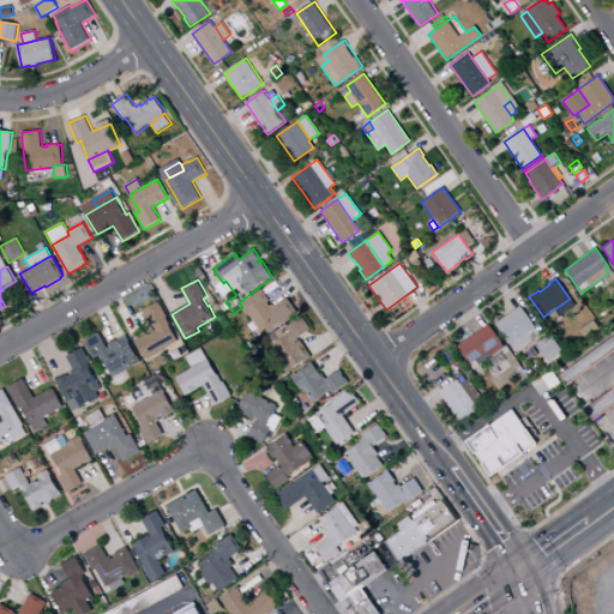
[(266,294),(275,305),(288,296),(299,313),(264,337),(250,315),(246,317),(242,311),(266,294)]
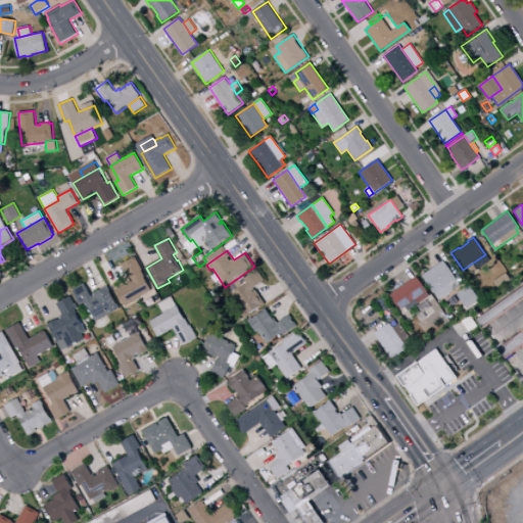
[(113,290),(129,281),(119,264),(133,256),(141,270),(140,271),(143,277),(148,287),(150,286),(157,299),(144,306),(139,299),(124,307),(113,290)]
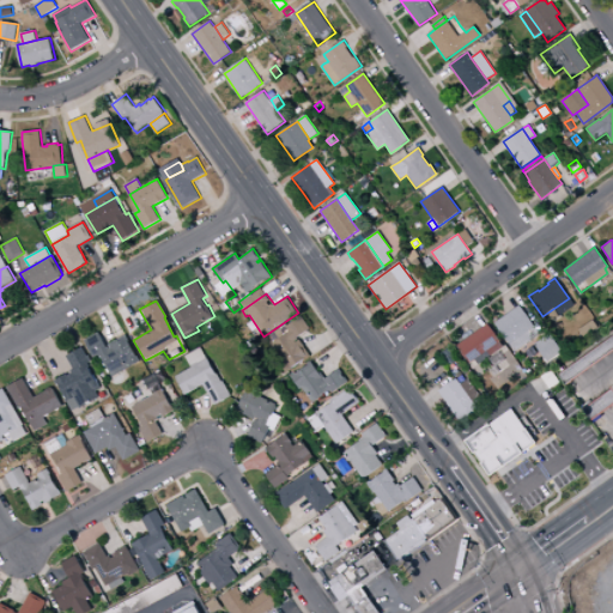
[(495,323),(519,305),(539,334),(515,352),(495,323)]
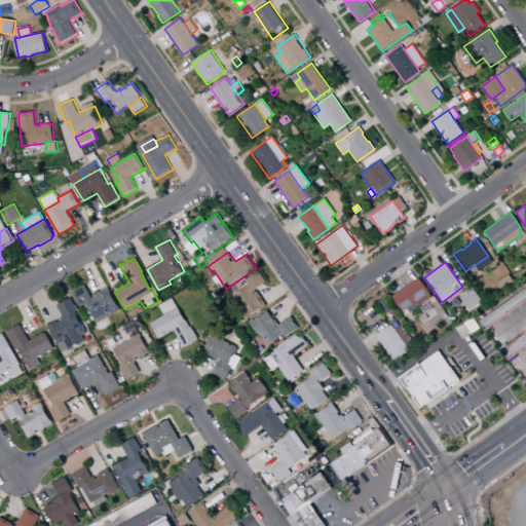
[(258,269),(267,282),(256,290),(257,291),(255,293),(258,291),(268,306),(263,309),(262,308),(251,316),(252,317),(249,320),(247,321),(231,298),(234,296),(229,289),(258,269)]
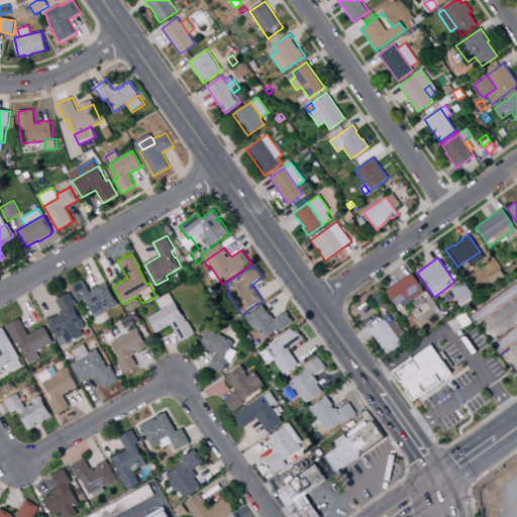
[(385,292),(410,274),(424,293),(399,311),(385,292)]
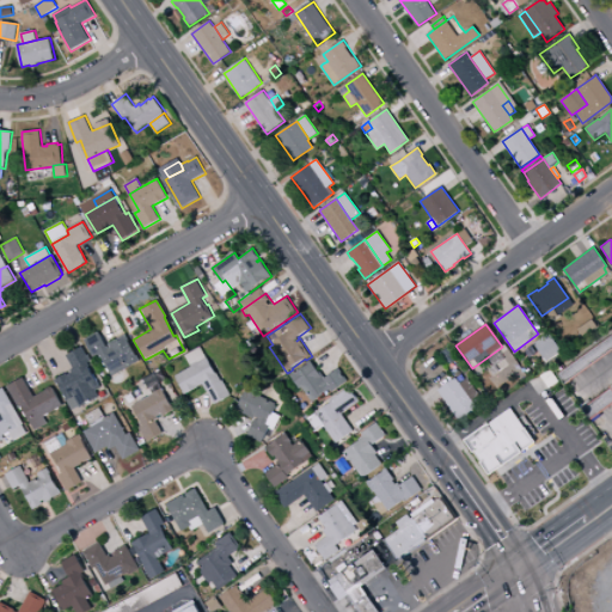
[(85,340),(99,331),(109,348),(111,347),(109,343),(127,334),(130,341),(129,341),(138,355),(139,355),(141,360),(114,377),(102,356),(101,356),(99,354),(95,356),(85,340)]
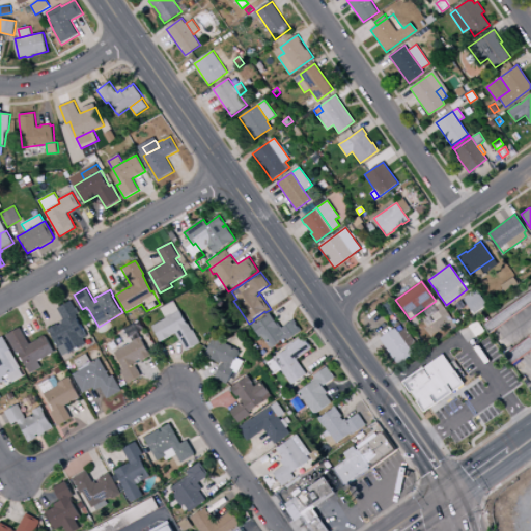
[(475,289),(486,305),(474,314),(463,298),(475,289)]
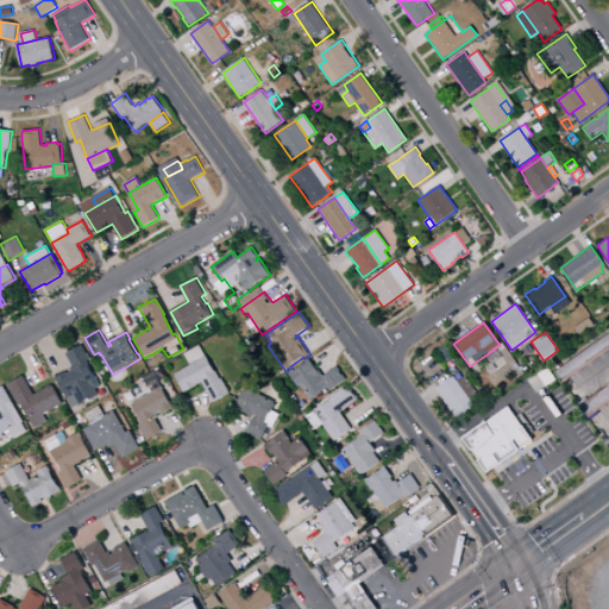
[(563,384),(554,372),(589,347),(588,346),(591,345),(596,343),(596,341),(600,338),(600,339),(608,333),(608,349),(569,380),(563,384)]
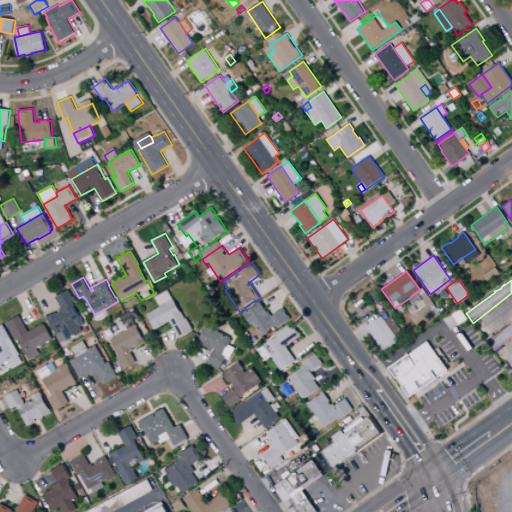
[(46,318),(56,312),(57,314),(61,312),(59,309),(62,308),(56,297),(69,290),(73,297),(75,296),(77,301),(76,302),(74,304),(75,306),(81,319),(82,318),(85,324),(84,324),(87,329),(84,331),(84,332),(67,341),(68,343),(62,347),(56,335),(46,318)]
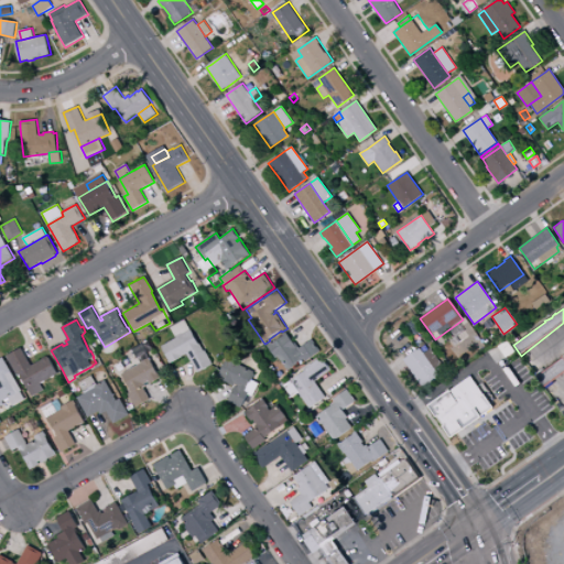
[(192,329),(185,320),(171,327),(177,338),(192,329)]
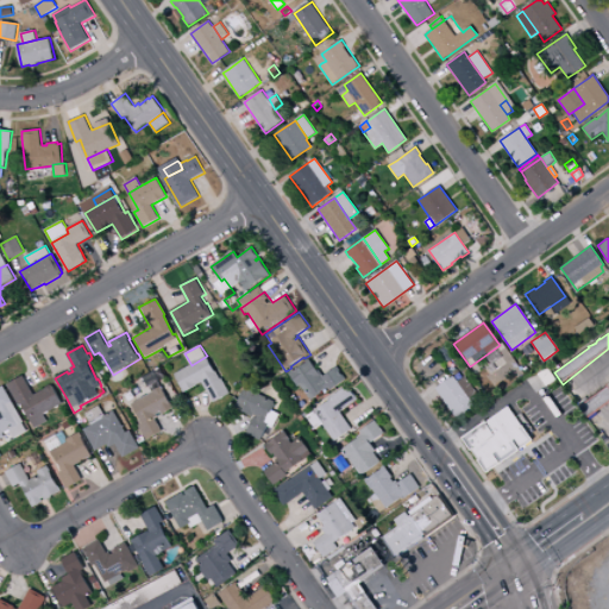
[(231,394),(225,382),(226,381),(221,372),(219,375),(217,371),(207,356),(192,365),(175,374),(184,389),(183,390),(184,391),(184,393),(199,384),(203,382),(214,402),(231,394)]
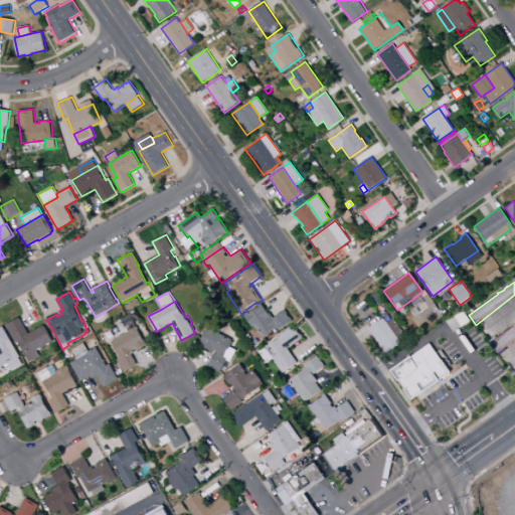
[(244,315),(245,315),(248,313),(249,314),(260,307),(259,306),(262,304),(270,314),(271,313),(275,318),(286,310),(294,321),(281,330),(279,328),(277,329),(276,328),(273,331),(273,332),(265,338),(264,337),(262,339),(244,315)]
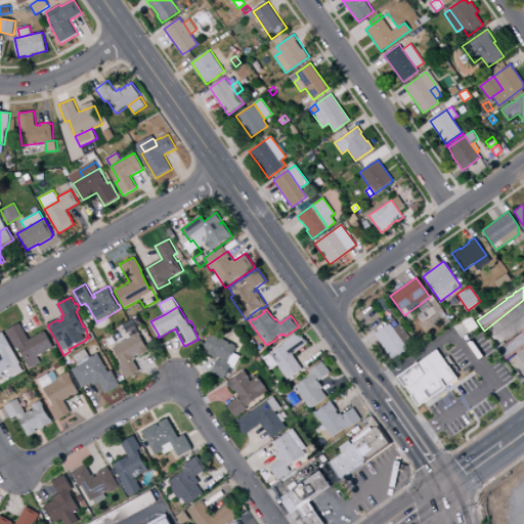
[(133,318),(137,326),(127,332),(123,324),(133,318)]
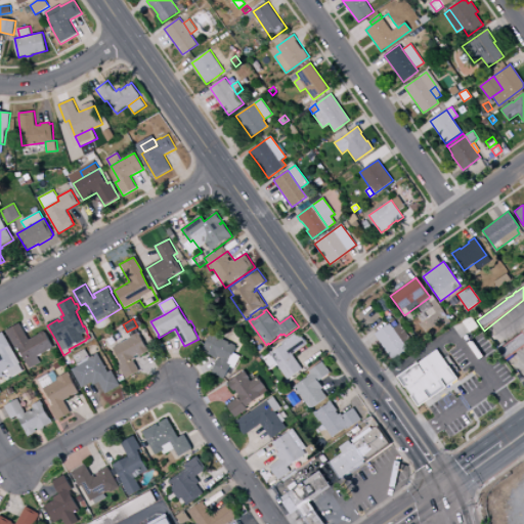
[(31,368),(18,348),(16,349),(8,335),(6,331),(20,322),(30,340),(45,331),(54,348),(38,356),(42,362),(31,368)]
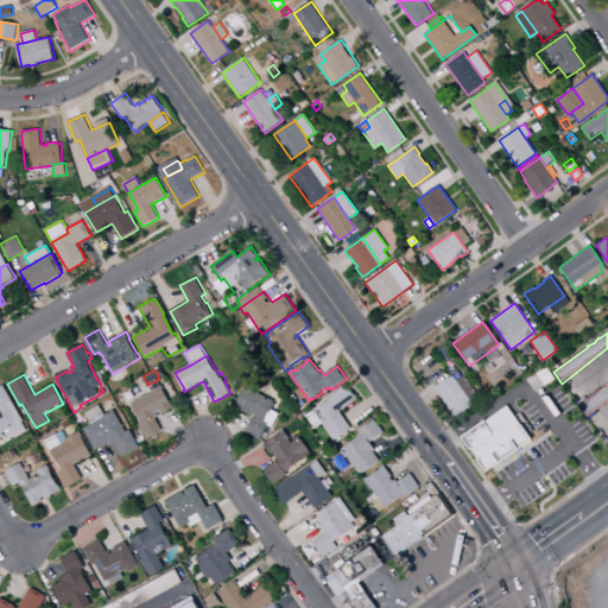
[(436,387),(453,375),(456,381),(464,377),(479,397),(472,400),(476,406),(457,418),(436,387)]
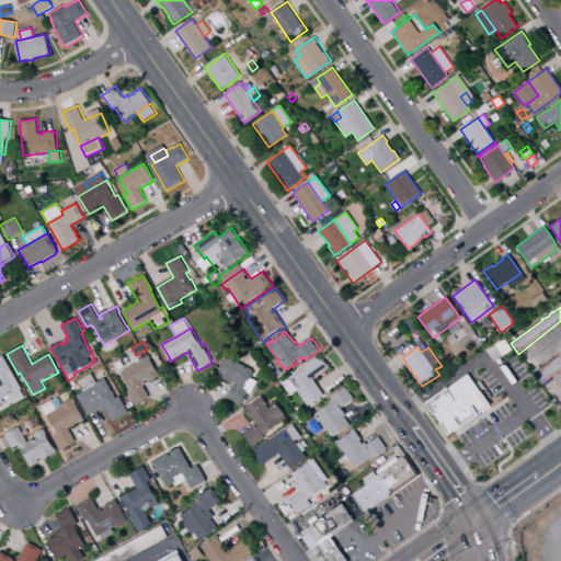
[(241,405),(237,403),(237,402),(232,400),(231,401),(228,400),(235,385),(228,381),(229,380),(224,378),(224,379),(218,376),(228,354),(241,359),(239,363),(254,369),(253,373),(254,373),(252,378),(250,381),(249,380),(245,389),(249,390),(248,392),(241,405)]
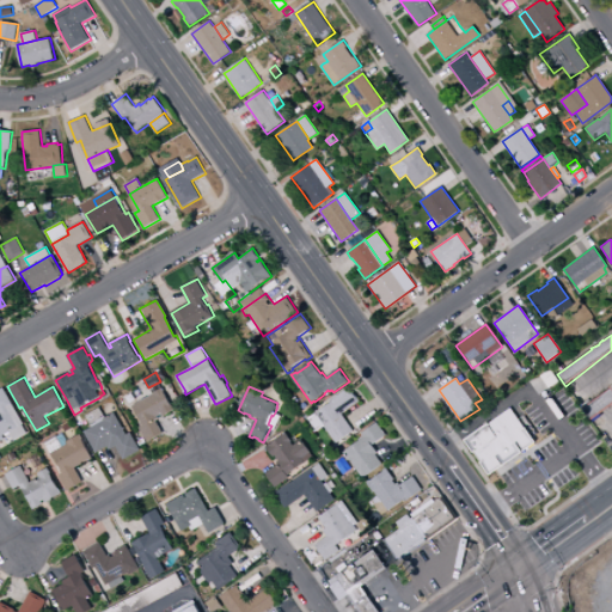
[(361,401),(343,414),(355,432),(337,444),(329,433),(326,434),(323,428),(314,416),(314,415),(331,403),(330,401),(337,395),(338,396),(350,386),(361,401)]
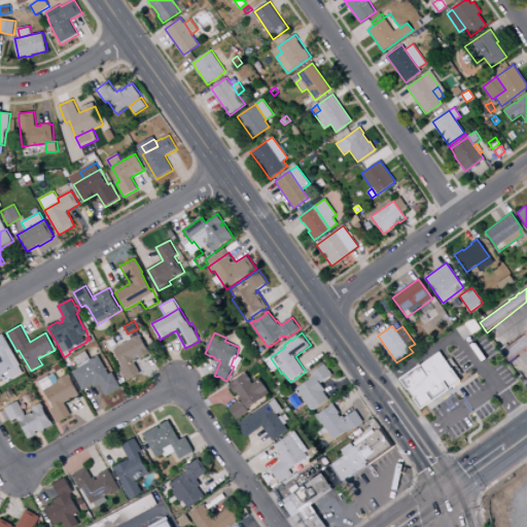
[(0,335),(3,334),(6,338),(21,365),(20,365),(24,374),(12,380),(8,372),(3,375),(4,378),(0,380),(0,335)]
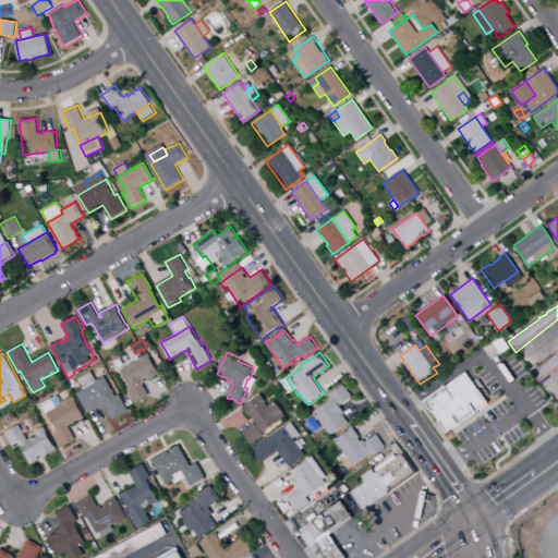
[(149,353),(152,358),(150,358),(157,370),(158,370),(160,373),(160,374),(149,379),(148,377),(144,379),(145,383),(143,384),(149,396),(135,403),(128,390),(130,388),(129,386),(130,385),(121,371),(141,360),(140,359),(149,353)]
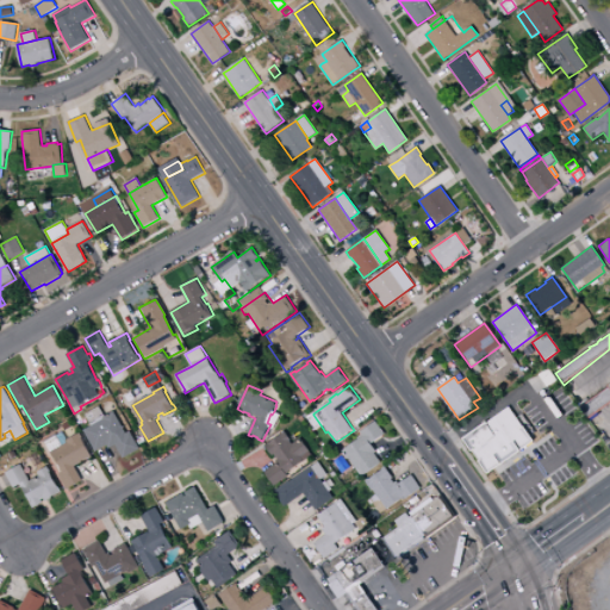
[(592,422),(580,405),(590,398),(591,400),(609,386),(609,405),(601,412),(602,415),(592,422)]
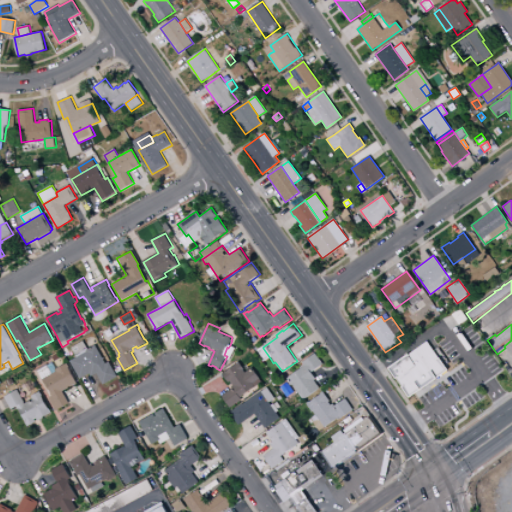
[(89,349),(84,341),(72,348),(77,357),(87,352),(87,350),(89,349)]
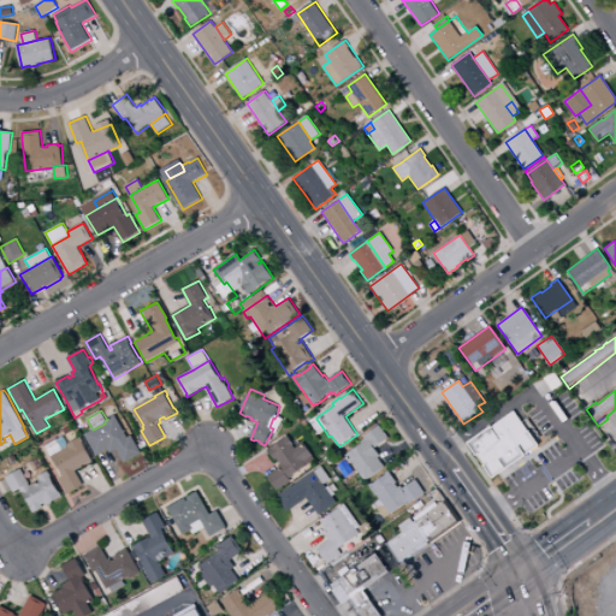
[(469,443),(516,410),(542,445),(495,478),(469,443)]
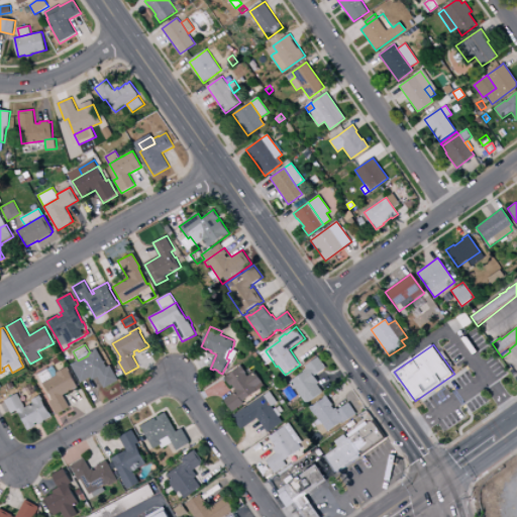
[(71,365),(78,360),(88,355),(88,353),(90,352),(97,348),(108,367),(111,366),(119,381),(105,389),(99,377),(93,381),(91,378),(82,383),(71,365)]
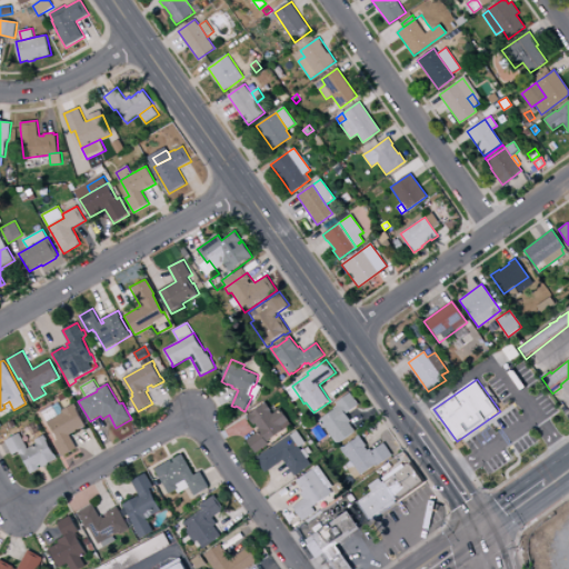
[(256,383),(262,387),(256,400),(251,398),(252,396),(249,395),(252,386),(253,387),(256,383)]
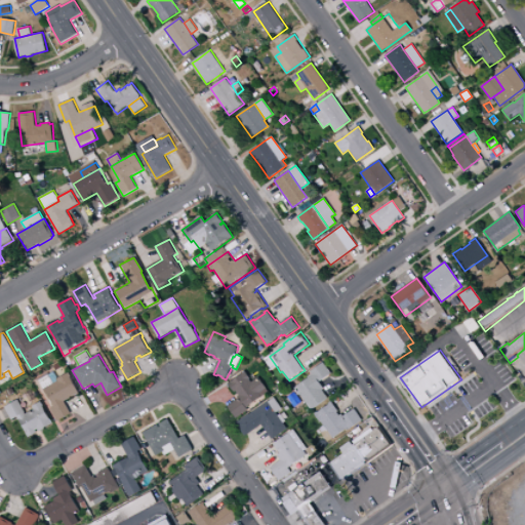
[(270,357),(265,361),(272,371),(277,367),(270,357)]
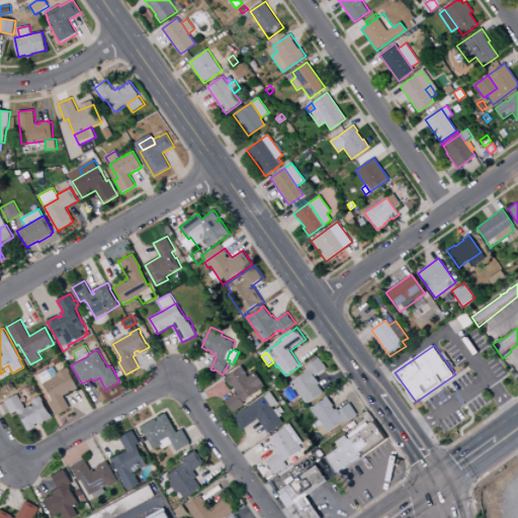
[(307,367),(320,357),(328,368),(316,376),(321,383),(319,384),(324,393),(325,393),(309,404),(303,397),(294,384),(292,385),(291,382),(305,373),(305,371),(308,369),(307,367)]
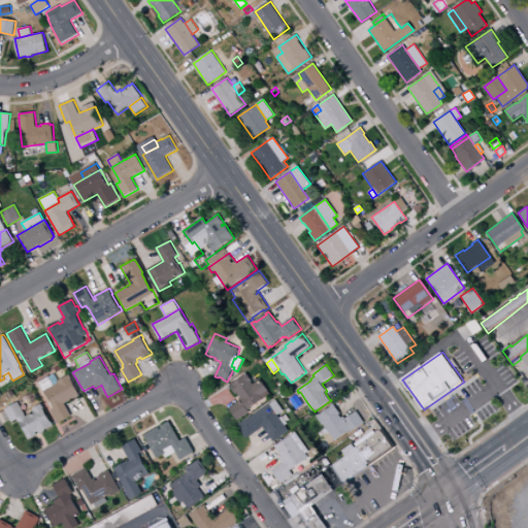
[(229,408),(240,400),(239,398),(241,397),(238,393),(236,395),(230,386),(233,383),(234,384),(245,375),(244,374),(248,373),(253,381),(252,382),(254,384),(261,378),(271,394),(251,408),(252,408),(250,410),(251,413),(245,416),(238,421),(229,408)]
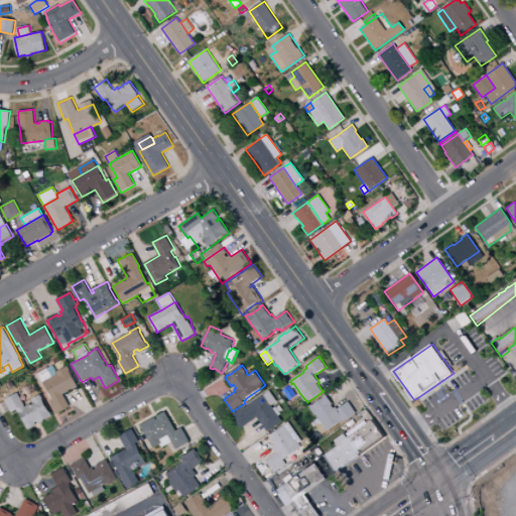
[(69,366),(71,370),(70,371),(79,386),(63,394),(71,406),(56,414),(49,402),(52,400),(43,383),(53,377),(57,375),(56,373),(57,372),(69,366)]
